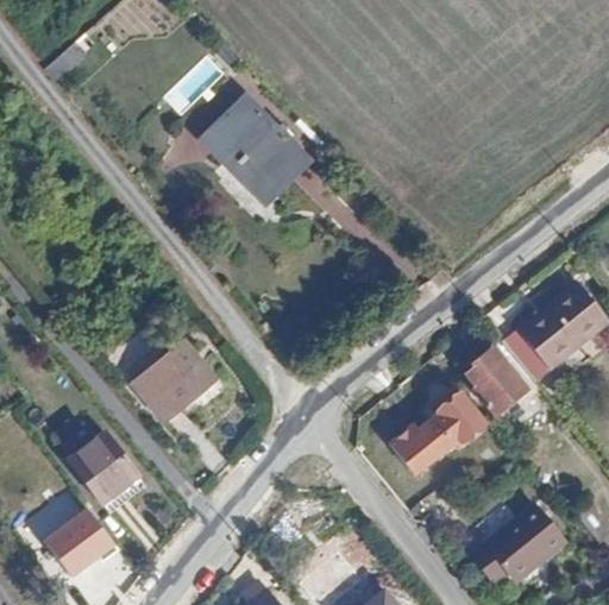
[(130,16),(139,26),(151,14),(143,5),(130,16)]
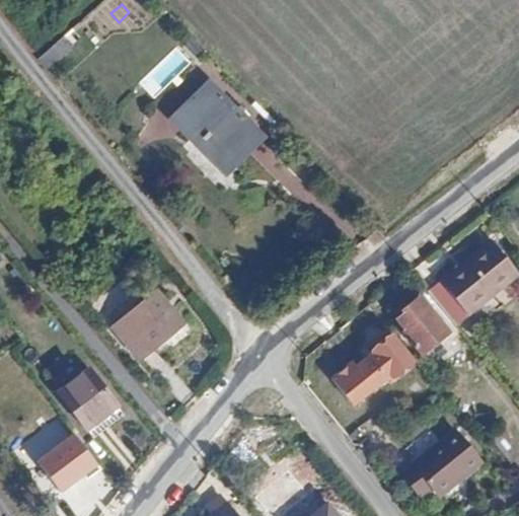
[(43,54),(52,64),(74,44),(66,34),(43,54)]
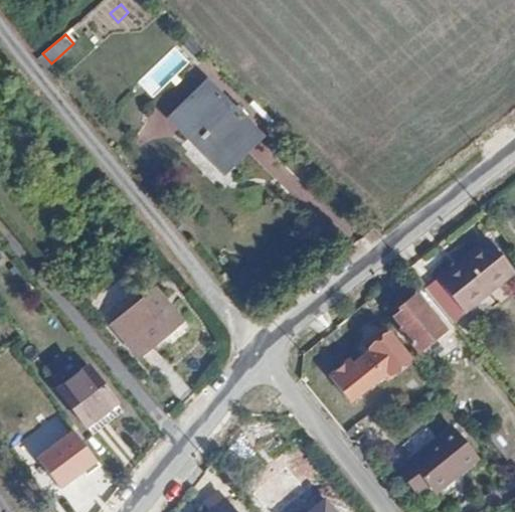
[(206,79),(170,114),(185,130),(191,125),(230,164),(261,135),(206,79)]
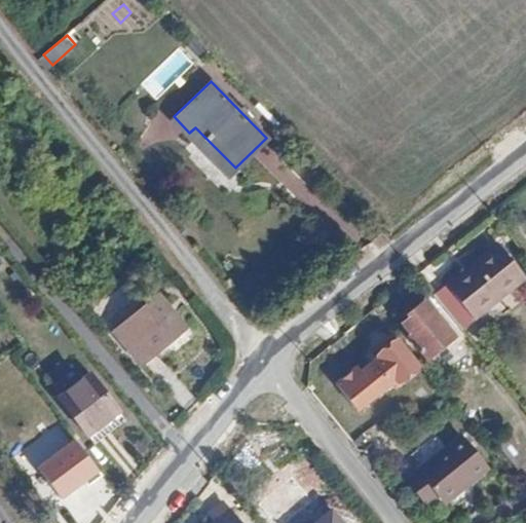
[(499,241),(434,293),(461,328),(525,275),(499,241)]
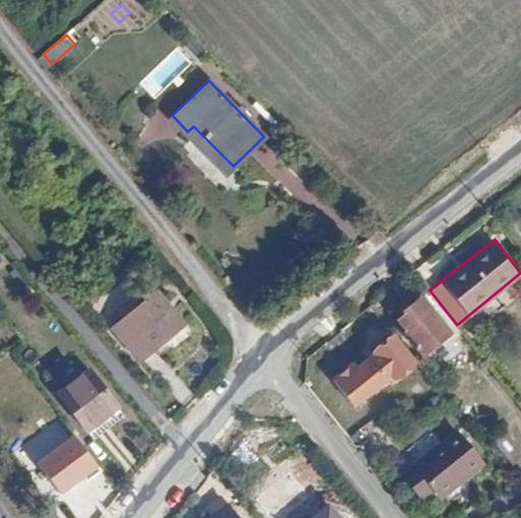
[(158,297),(117,331),(142,361),(183,328),(158,297)]
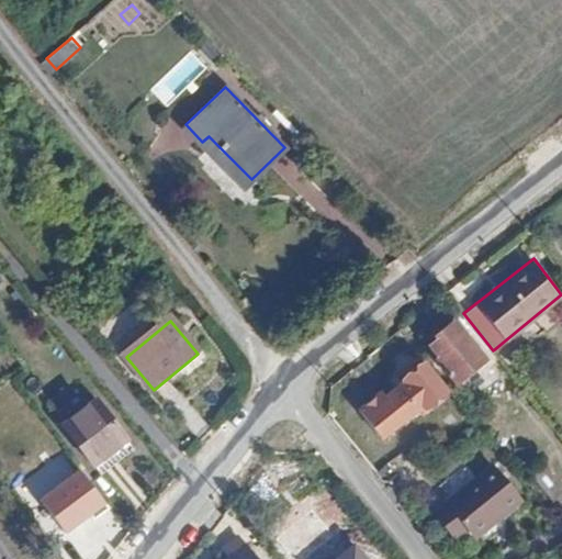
[(431,344),(441,357),(439,359),(456,381),(484,358),(454,321),(435,336),(436,341),(431,344)]
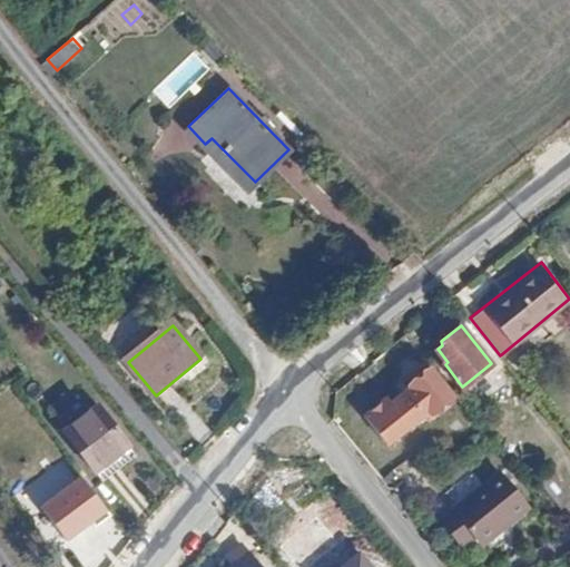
[(411,387),(392,402),(387,398),(364,417),(386,443),(430,410),(432,412),(453,394),(431,368),(409,384),(411,387)]
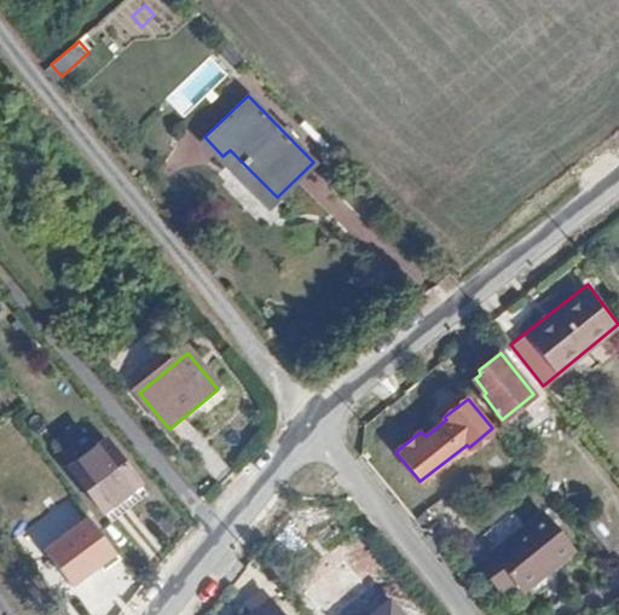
[(105,434),(70,462),(105,504),(140,475),(105,434)]
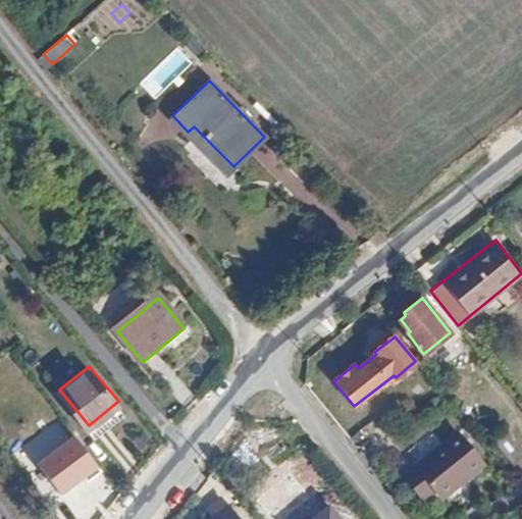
[(463,435),(408,479),(426,502),(438,491),(445,499),(486,465),(463,435)]
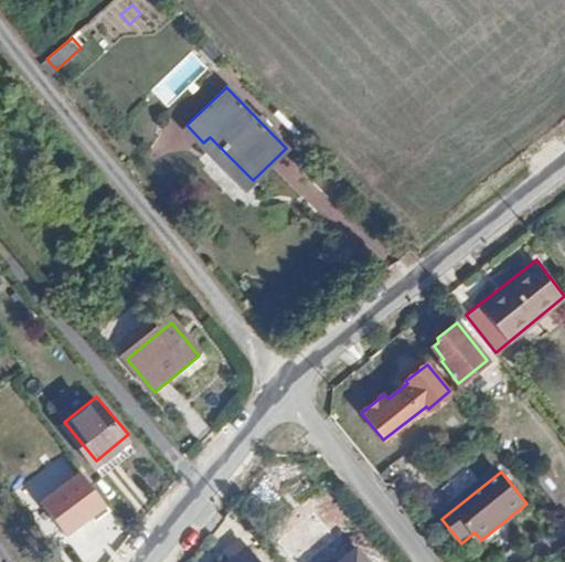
[(313,509),(276,539),(294,561),(334,561),(347,552),(313,509)]
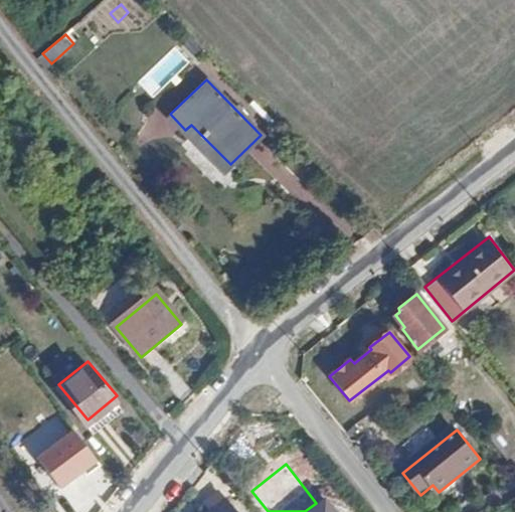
[(202,511),(237,511),(218,487),(205,497),(210,506),(202,511)]
